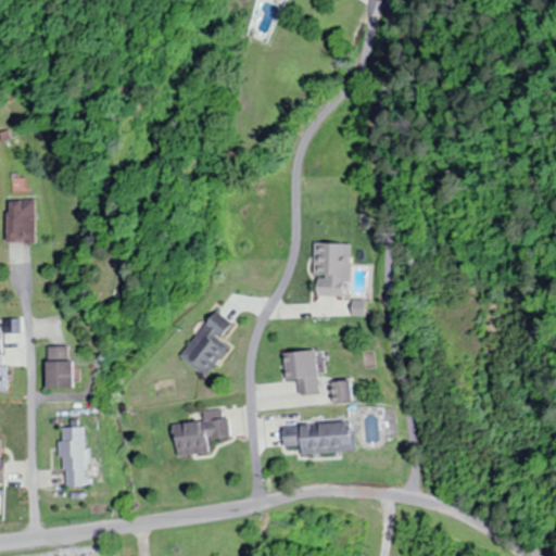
[(32,242),(32,200),(5,200),(5,242),(32,242)]
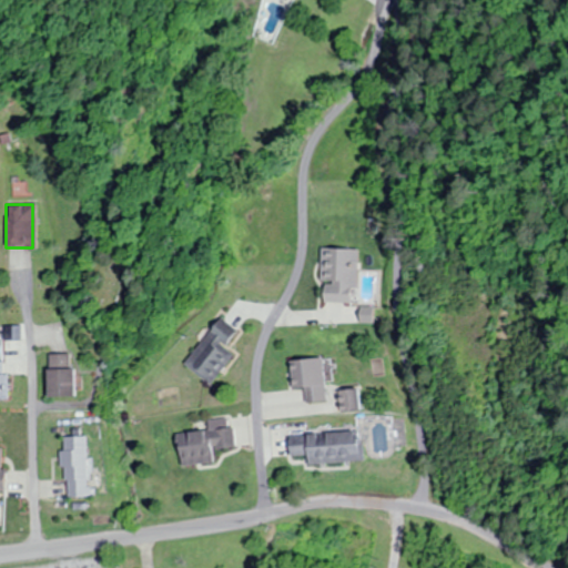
[(322,249),(321,303),(356,304),(357,250),(322,249)]
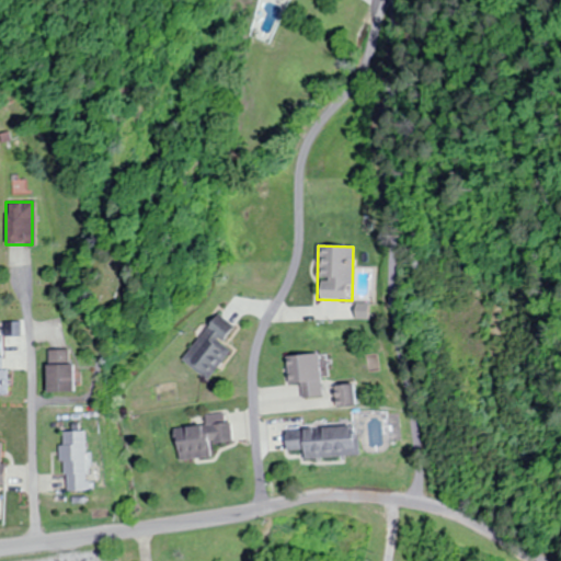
[(221,343),(235,327),(217,313),(181,361),(208,380),(231,350),(221,343)]
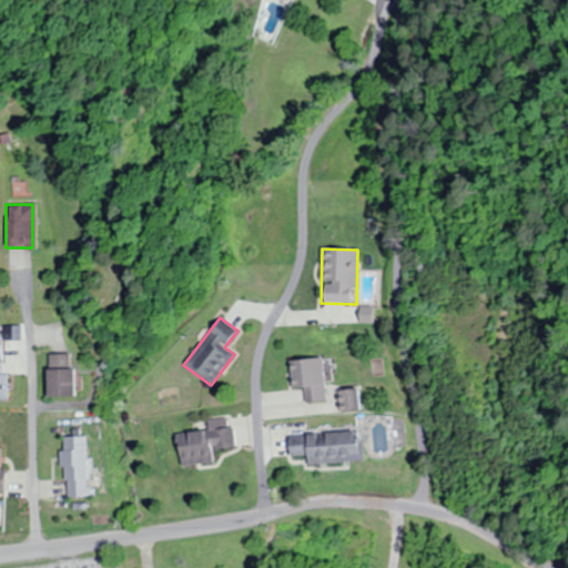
[(48,354),(48,397),(73,397),(73,354),(48,354)]
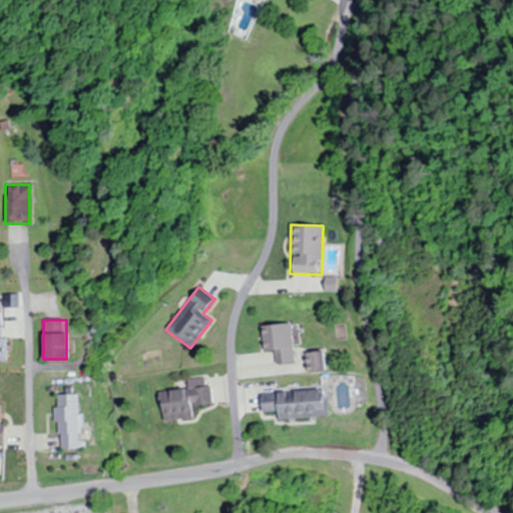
[(262,326),(264,352),(276,352),(277,364),(295,363),(292,324),(262,326)]
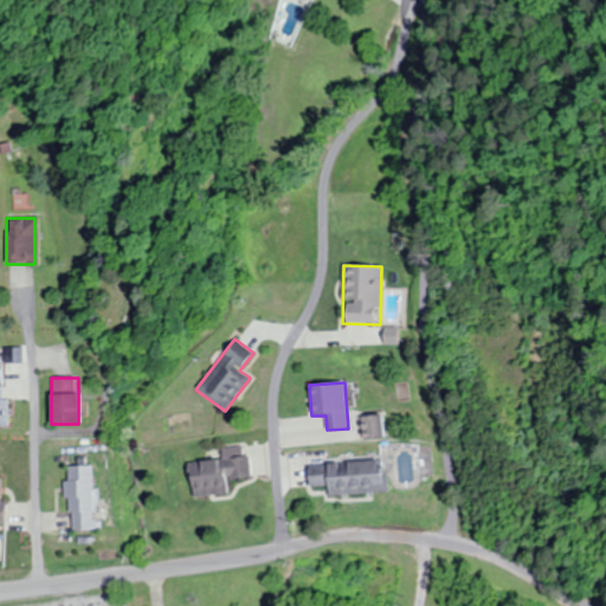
[(1,386),(0,386),(0,427),(10,427),(10,399),(1,399),(1,386)]
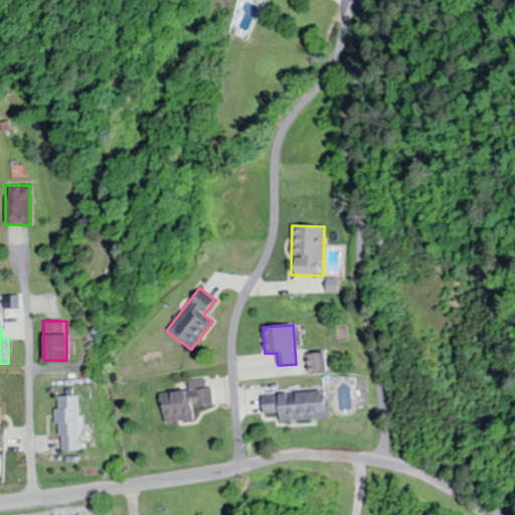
[(325,372),(325,355),(309,355),(309,372),(325,372)]
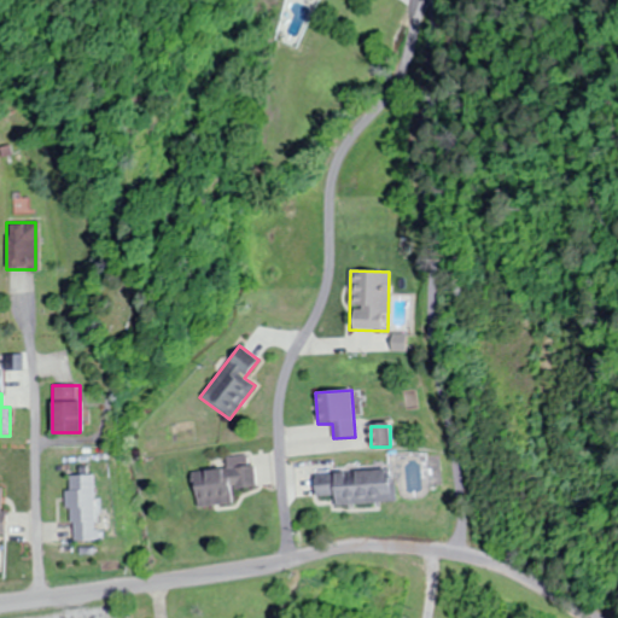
[(197,508),(234,505),(232,490),(257,488),(255,465),(248,465),(246,456),(227,459),(228,470),(194,472),(197,508)]
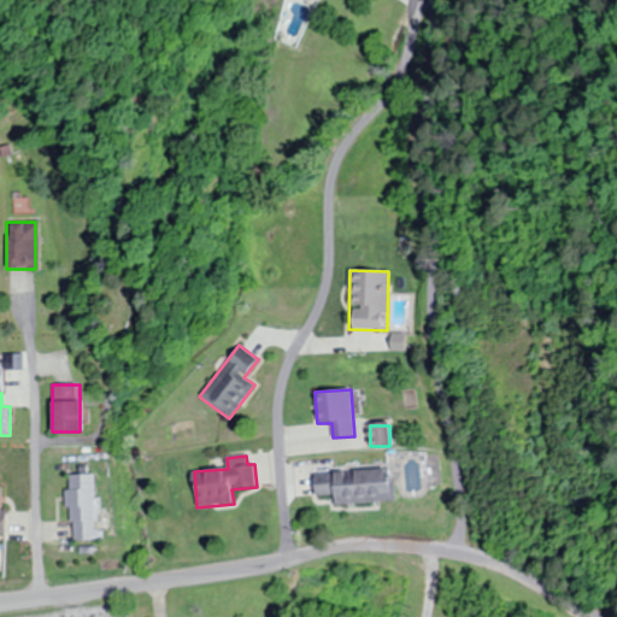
[(316,495),(335,495),(335,504),(393,503),(392,470),(315,472),(316,495)]
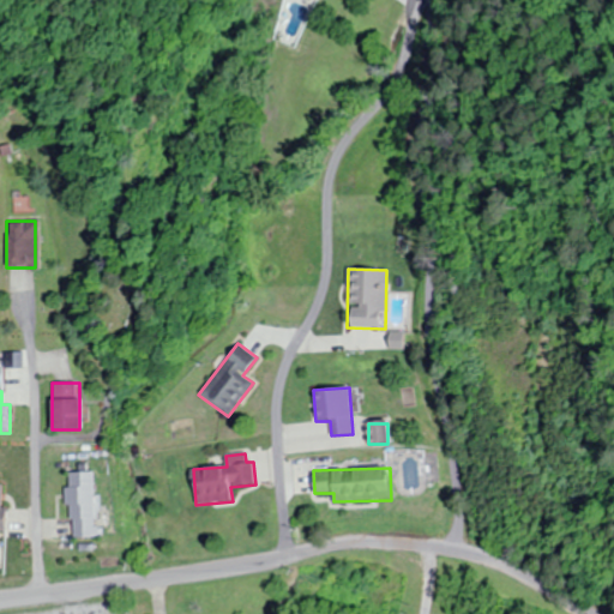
[(96,537),(95,473),(68,474),(71,539),(96,537)]
